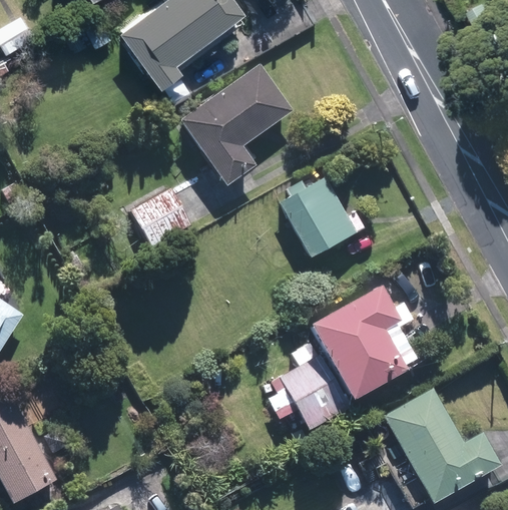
[(178,60),(244,12),(234,0),(149,0),(152,3),(118,28),(159,85),(183,68),(178,60)]
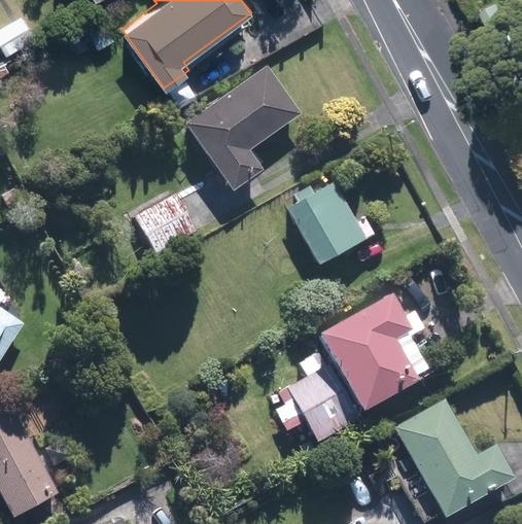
[(23,10),(0,23),(0,39),(8,54),(38,37),(23,10)]
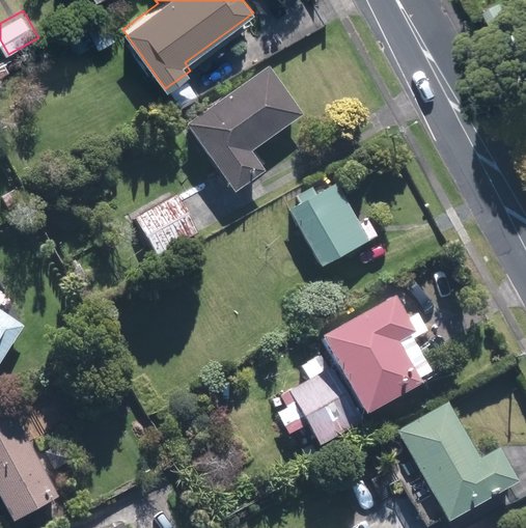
[(253,153),(304,114),(267,65),(184,128),(234,194),(267,170),(253,153)]
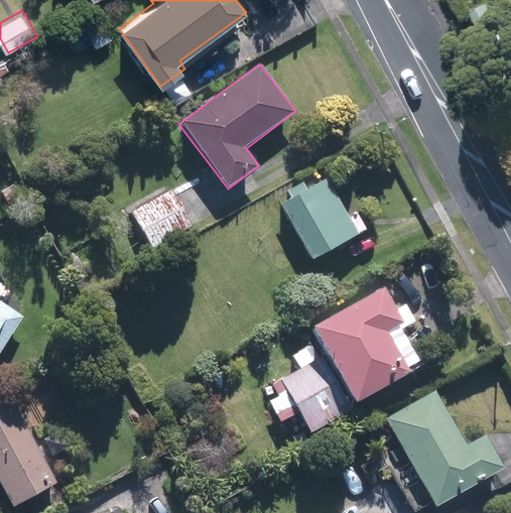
[(313,261),(370,230),(360,212),(350,217),(324,172),(278,199),(313,261)]
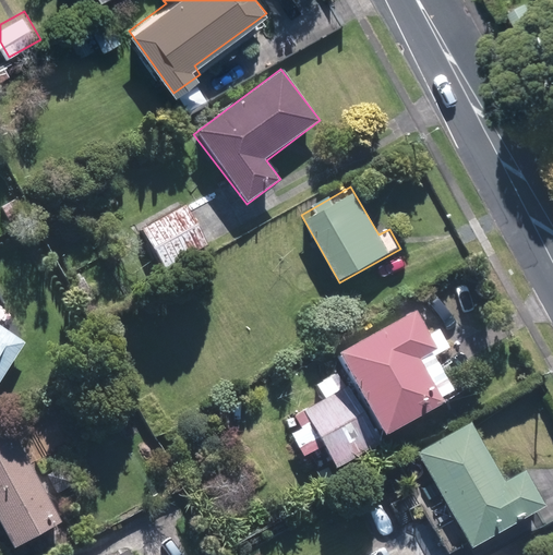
[(187,196),(140,227),(166,269),(214,239),(187,196)]
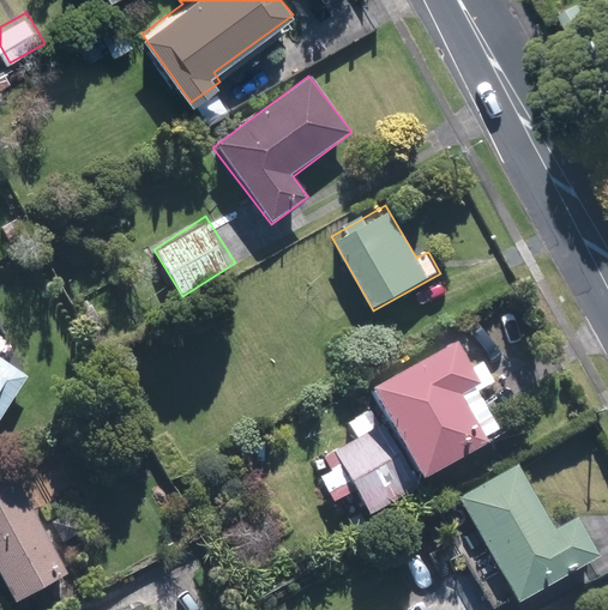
[(475,393),(498,380),(487,360),(468,370),(451,342),(366,390),(385,422),(325,454),(332,466),(320,473),(336,502),(356,491),(368,514),(420,485),(417,481),(482,445),(479,440),(495,430),(475,393)]
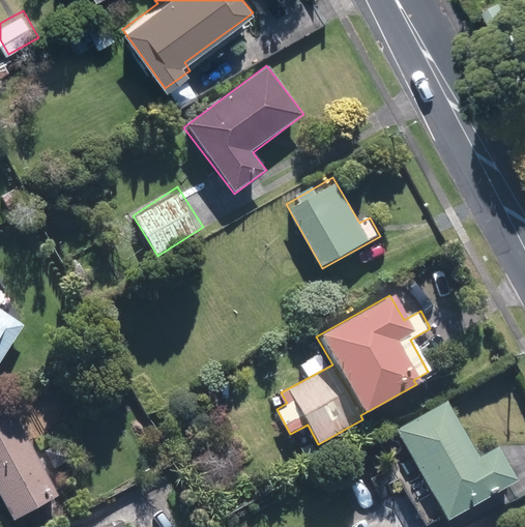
[(0,362),(26,324),(0,305),(0,362)]
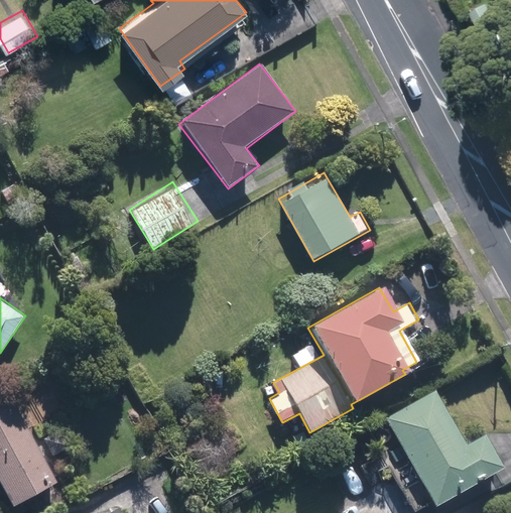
[(428,502),(432,508),(505,470),(483,428),(464,439),(437,389),(370,424),(414,509),(428,502)]
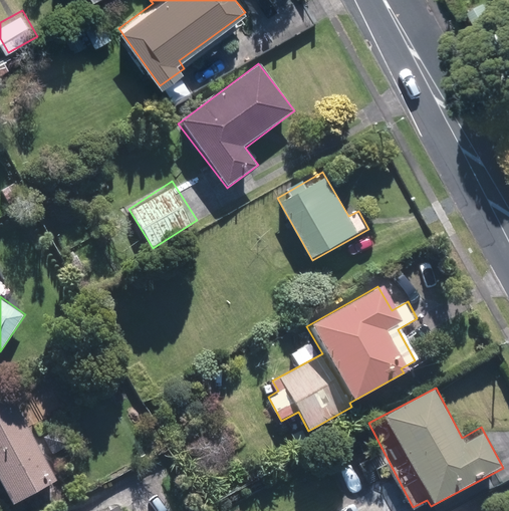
[(9,393),(0,398),(0,481),(14,505),(60,478),(9,393)]
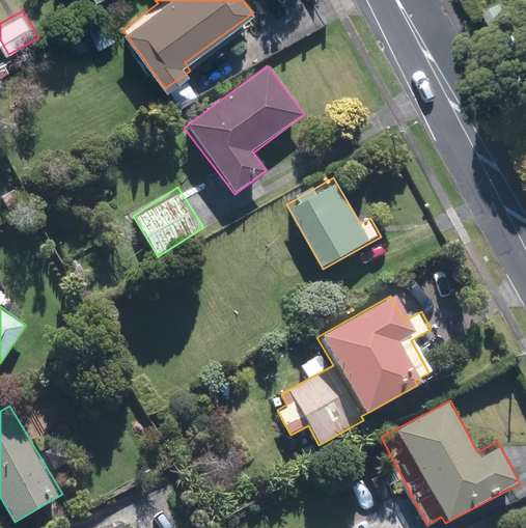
[(129,527),(123,519),(107,527),(129,527)]
